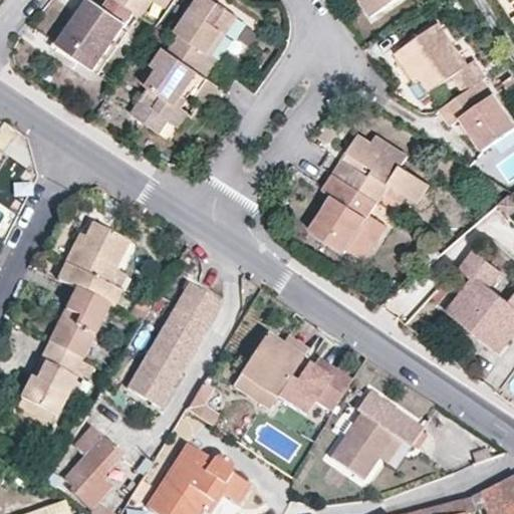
[(91,0),(90,0),(60,45),(93,68),(125,23),(133,28),(142,15),(119,0),(109,0),(103,8),(91,0)]
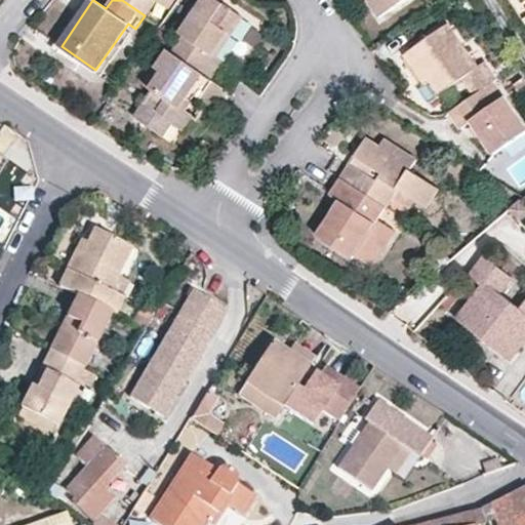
[(122,0),(145,15),(155,0),(122,0)]
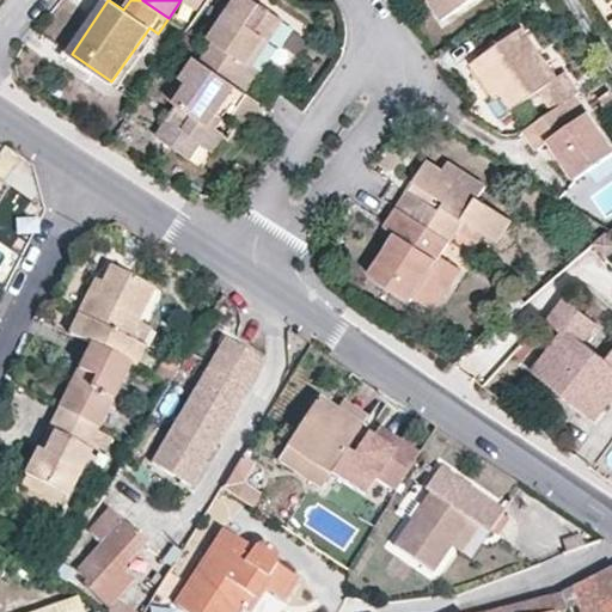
[(259,71),(248,61),(265,37),(271,40),(283,19),(256,0),(236,0),(212,38),(214,42),(203,61),(246,91),(259,71)]
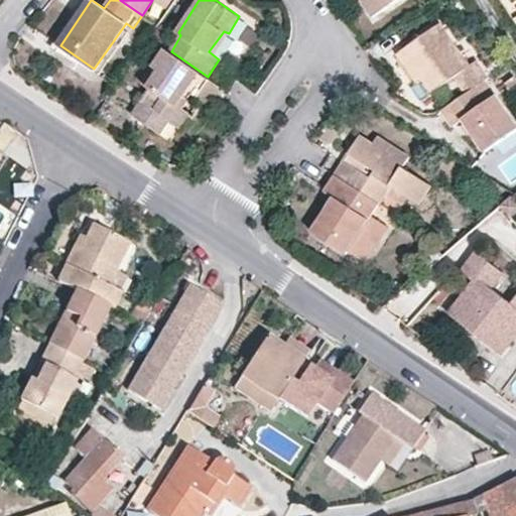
[(363,0),(375,15),(396,0),(363,0)]
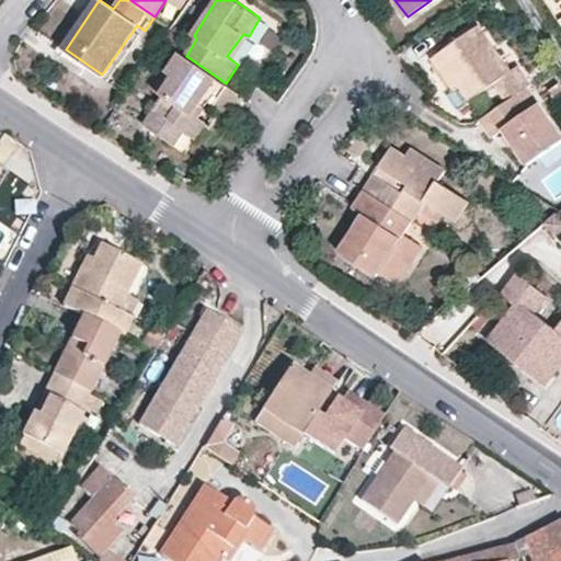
[(516,66),(508,70),(479,25),(433,57),(445,73),(455,88),(461,86),(471,100),(494,83),(506,102),(517,94),(530,84),(516,66)]
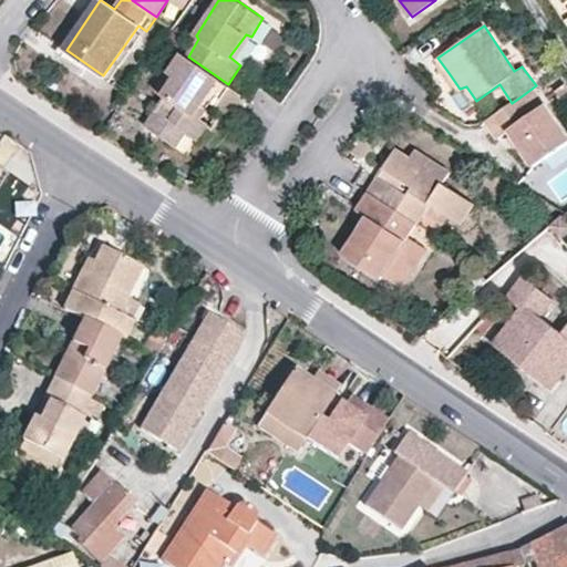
[(207,126),(194,116),(206,100),(232,117),(247,96),(228,84),(188,57),(183,52),(157,91),(165,98),(145,124),(176,145),(187,133),(196,140),(207,126)]
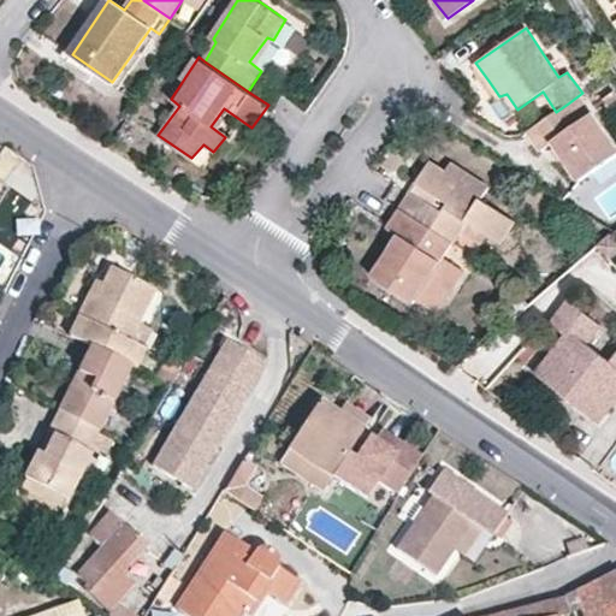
[(543,150),(555,142),(581,178),(615,154),(615,148),(592,113),(580,122),(568,104),(556,112),(528,132),(543,150)]
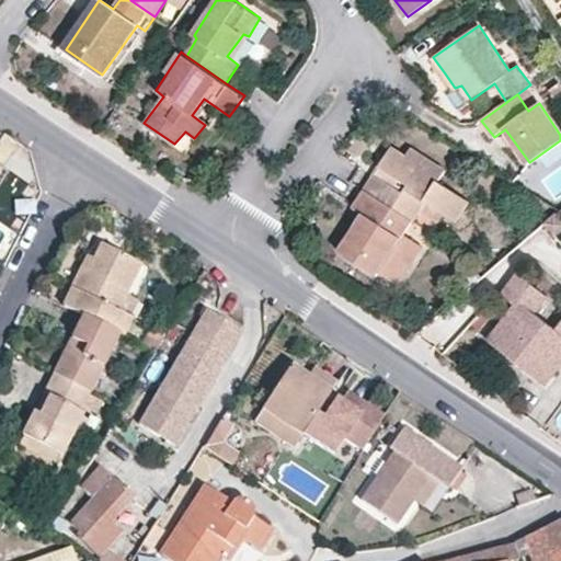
[(380,165),(408,184),(403,191),(376,173),(366,190),(411,219),(423,201),(455,222),(469,202),(439,181),(444,172),(411,149),(407,155),(393,146),(380,165)]
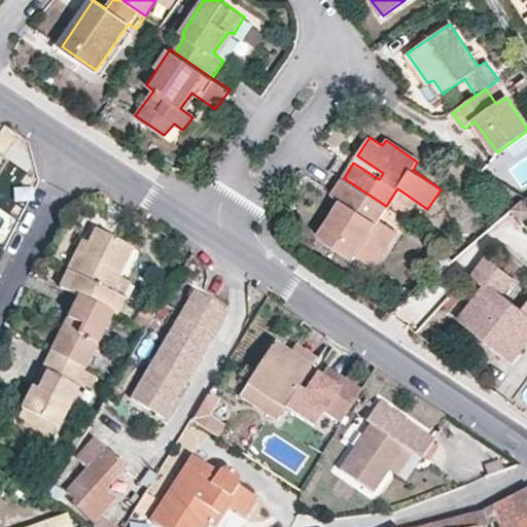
[(341,203),(350,209),(343,219),(335,214),(319,238),(354,259),(356,256),(372,267),(385,248),(391,252),(403,235),(379,219),(386,206),(344,178),(331,198),(341,203)]
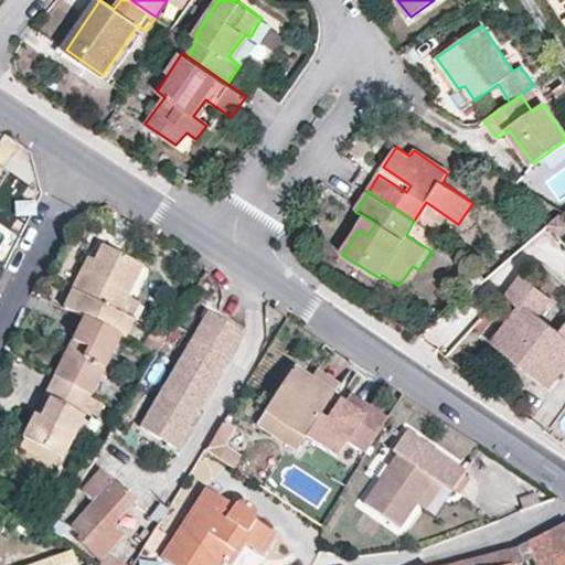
[(375,224),(365,217),(359,230),(368,235),(375,224)]
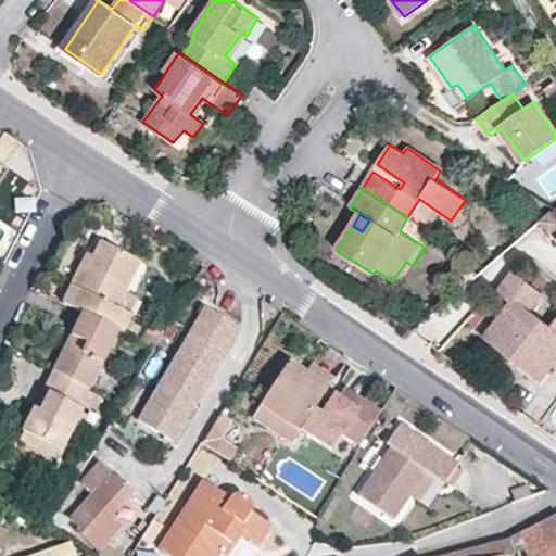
[(95,257),(87,254),(62,302),(72,305),(84,313),(119,331),(122,332),(138,297),(126,290),(140,262),(102,242),(95,257)]
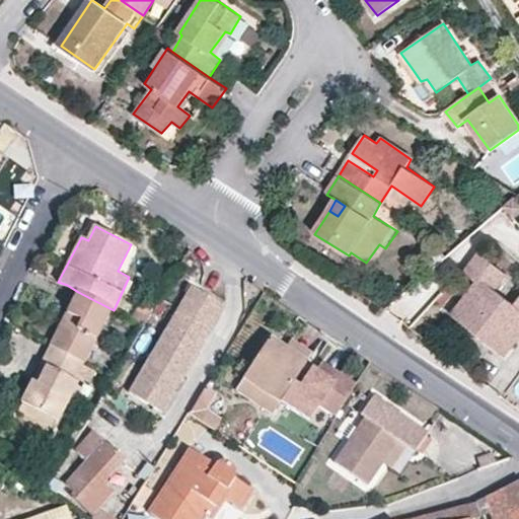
[(366,263),(373,268),(385,248),(379,244),(366,263)]
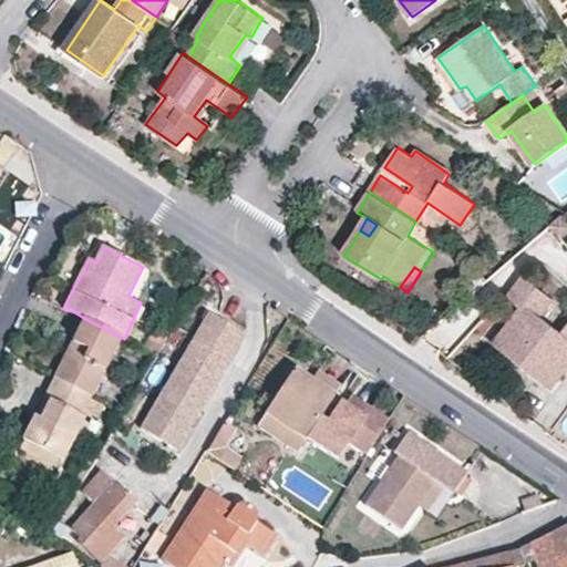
[(523,310),(496,343),(550,388),(566,364),(566,326),(563,333),(539,316),(552,299),(525,278),(508,298),(523,310)]
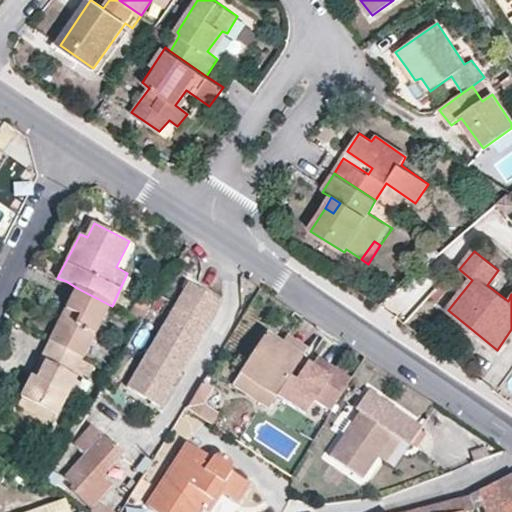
[(175,381),(220,303),(186,283),(140,361),(175,381)]
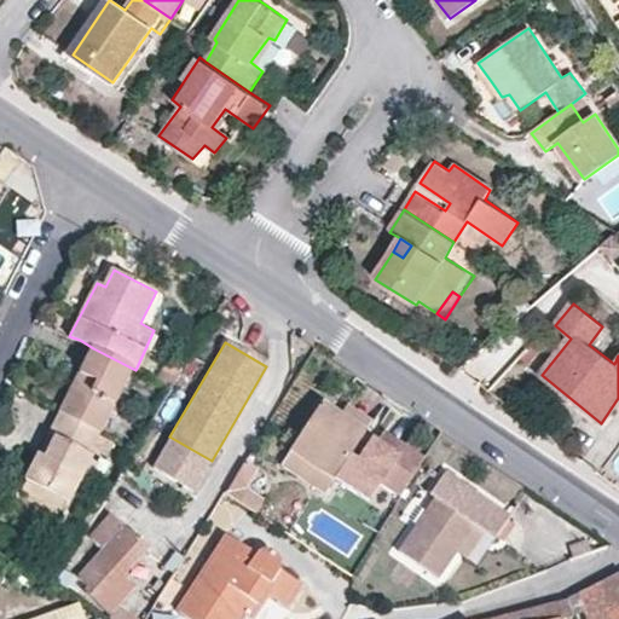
[(133,369),(93,348),(62,412),(98,431),(100,432),(133,369)]
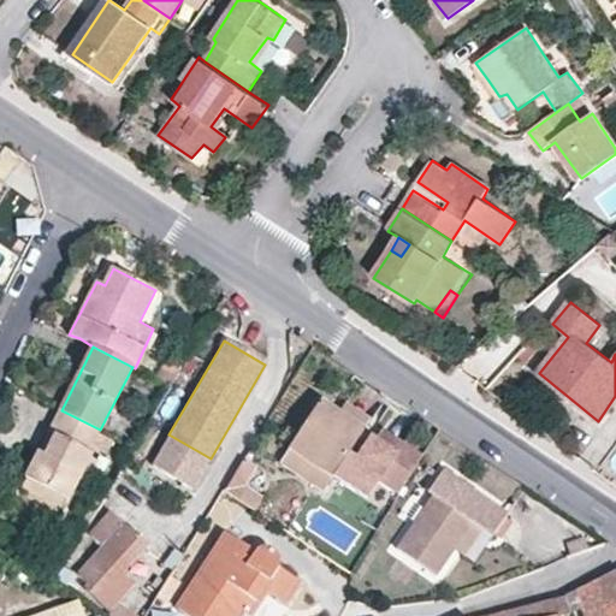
[(332,479),(362,433),(317,403),(286,449),(332,479)]
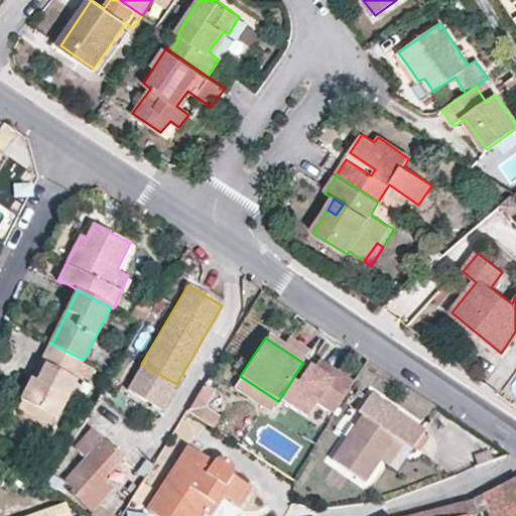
[(22,400),(56,417),(76,379),(72,376),(82,359),(51,344),(42,361),(47,364),(39,382),(33,379),(22,400)]
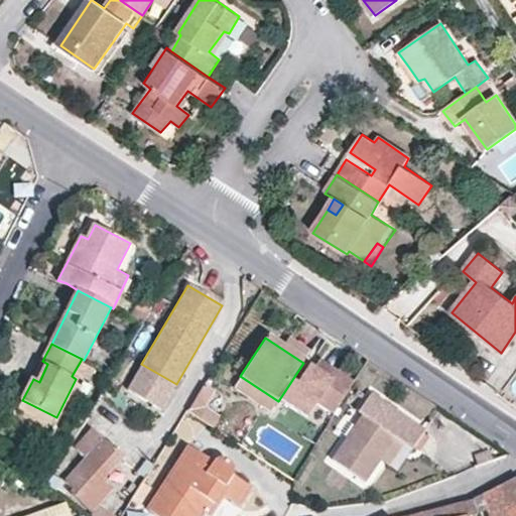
[(303,363),(278,401),(300,416),(311,399),(332,412),(354,378),(315,354),(310,361),(306,358),(303,363)]
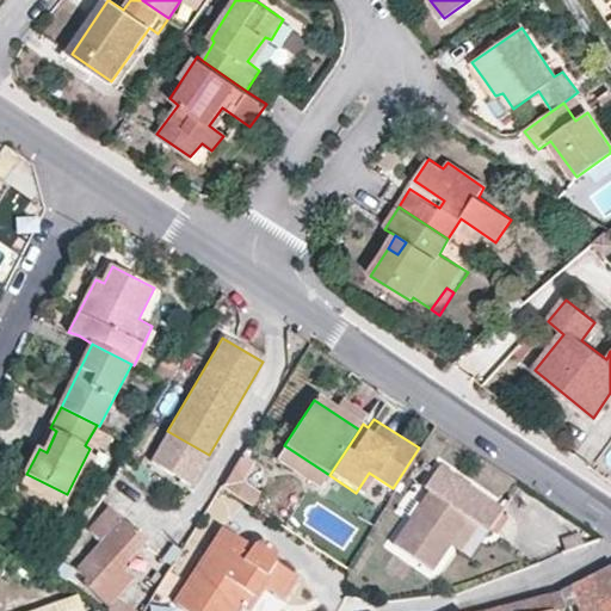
[(209,455),(167,431),(149,462),(190,486),(209,455)]
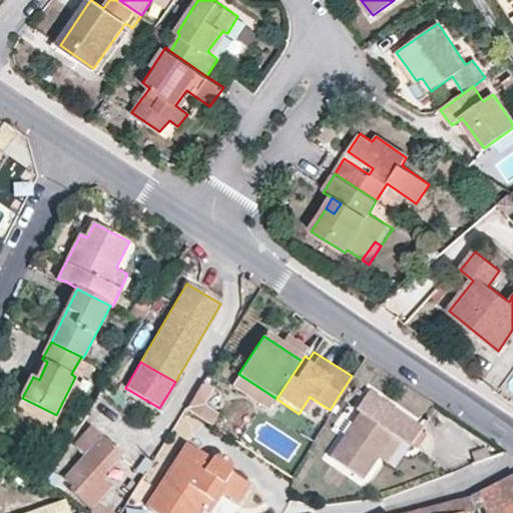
[(269,410),(277,399),(238,374),(231,385),(269,410)]
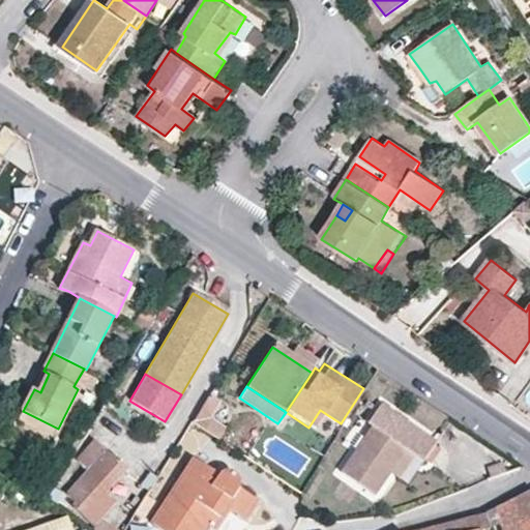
[(201,429),(218,402),(208,395),(187,429),(222,449),(225,443),(201,429)]
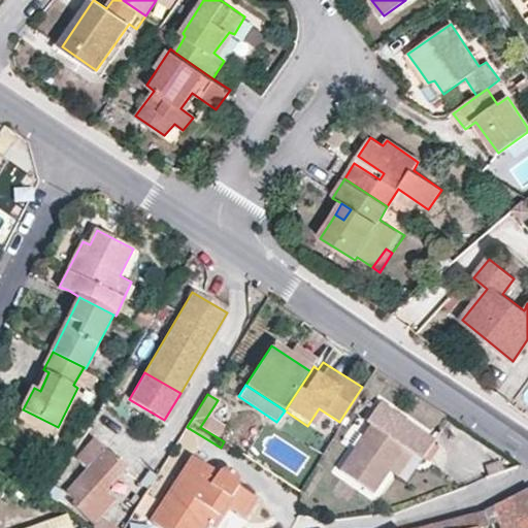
[(364,426),(368,430),(338,473),(372,497),(403,452),(421,463),(433,444),(377,406),(364,426)]
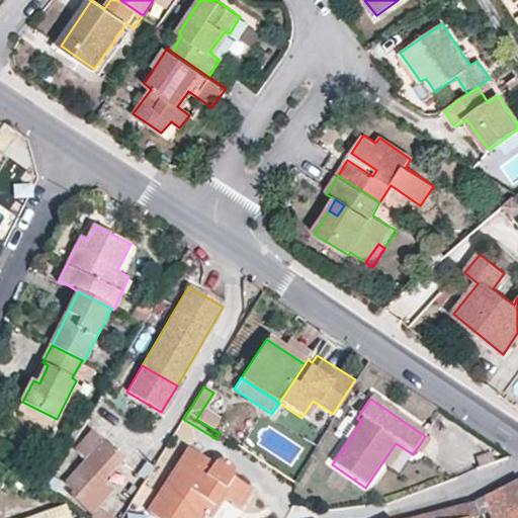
[(62,487),(92,513),(95,509),(112,490),(104,483),(126,459),(93,432),(77,449),(86,459),(62,487)]
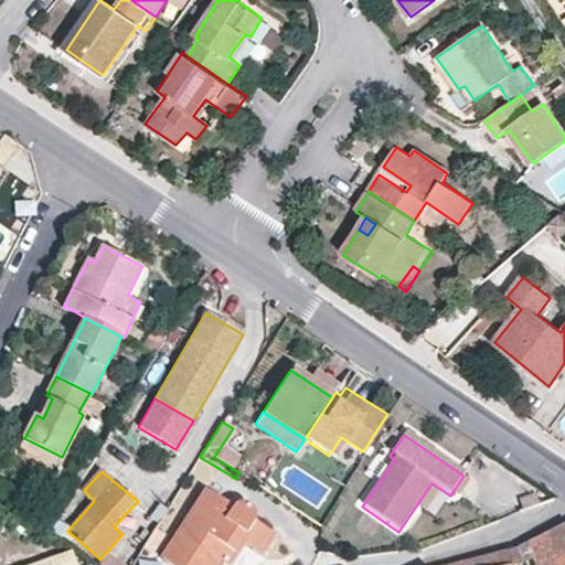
[(217,509),(202,498),(158,564),(200,564),(204,560),(212,564),(216,564),(230,547),(246,557),(257,542),(241,529),(246,521),(246,515),(245,511),(242,507),(236,504),(232,504),(228,508),(220,520),(214,515),(217,509)]
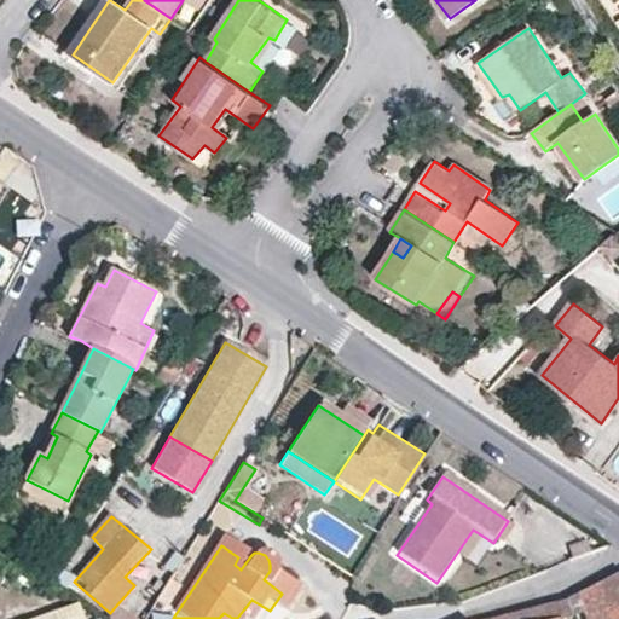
[(608,618),(603,597),(580,605),(585,618),(608,618)]
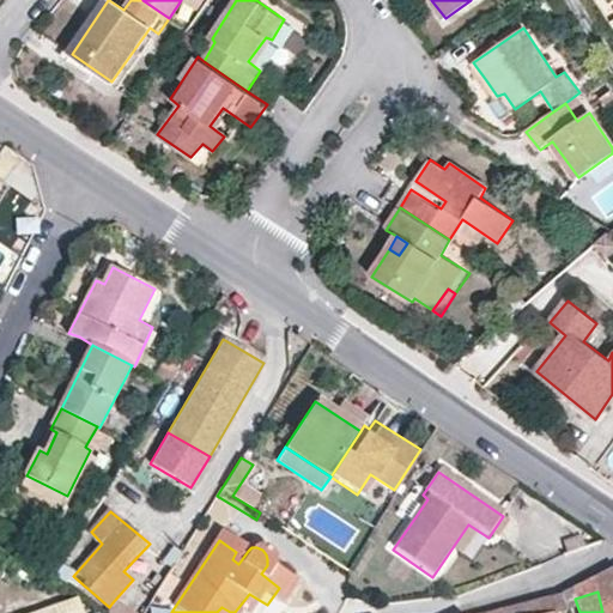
[(552,612),(548,596),(487,612),(486,612),(552,612)]
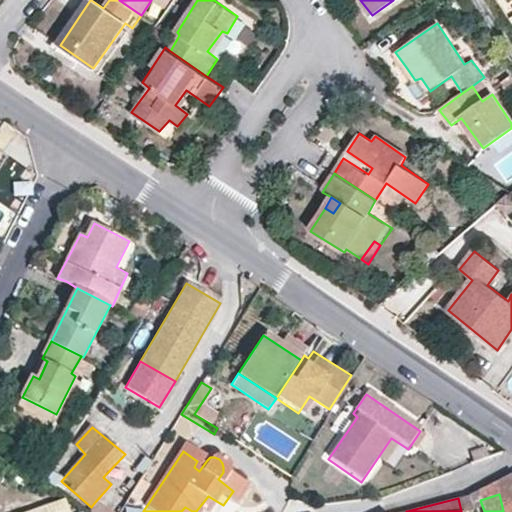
[(105,511),(94,503),(91,507),(88,510),(90,511),(105,511)]
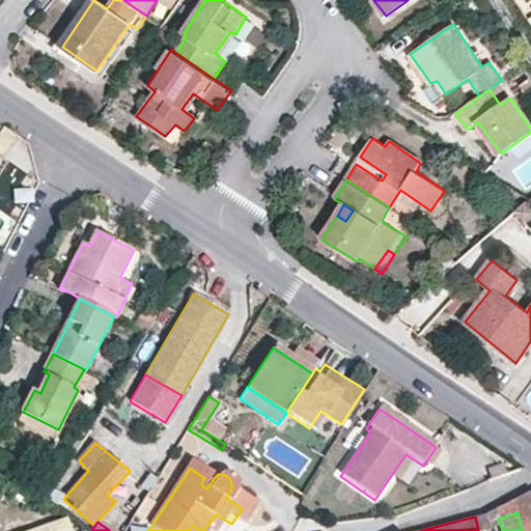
All buildings are outlined.
